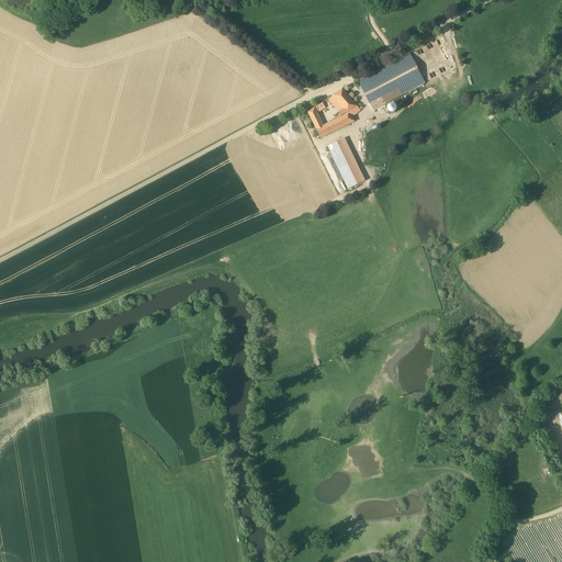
[(358,81),(373,111),(423,82),(408,55),(358,81)]
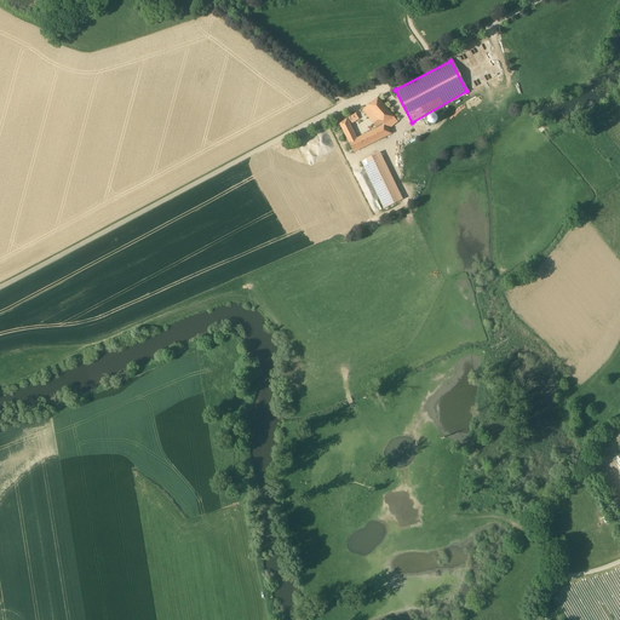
[(378,98),(367,107),(360,110),(361,112),(362,113),(363,112),(374,124),(377,128),(357,139),(350,125),(359,119),(356,114),(356,113),(339,124),(349,143),(354,153),(391,135),(388,130),(399,122),(378,98)]
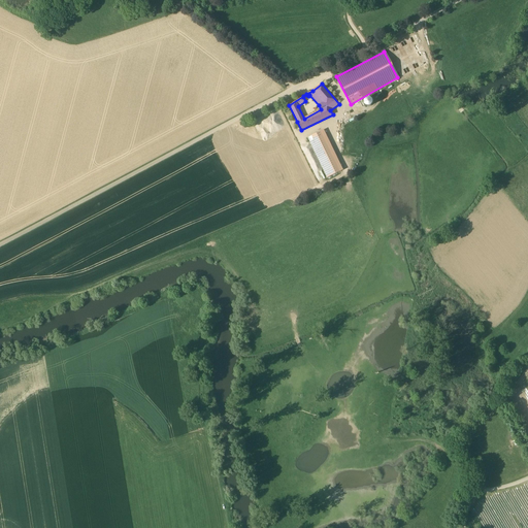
[(365,103),(365,105),(366,106),(367,107),(369,108),(370,108),(372,107),(373,106),(374,105),(374,103),(374,102),(373,100),(372,99),(371,99),(370,98),(368,99),(367,99),(366,100),(365,102),(365,103)]
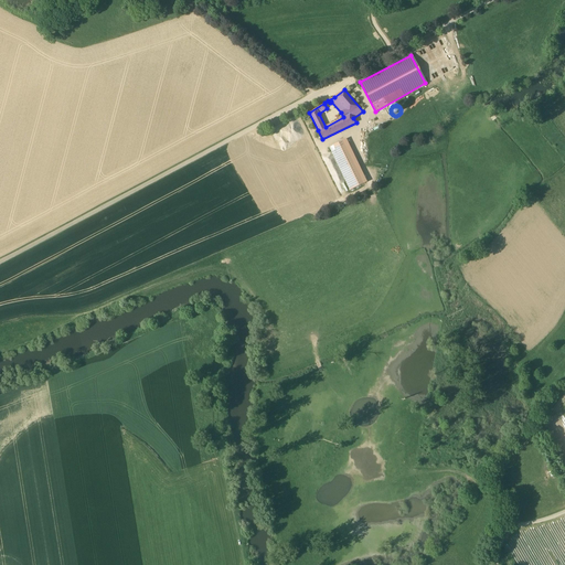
[(365,182),(344,140),(329,147),(350,190),(365,182)]
